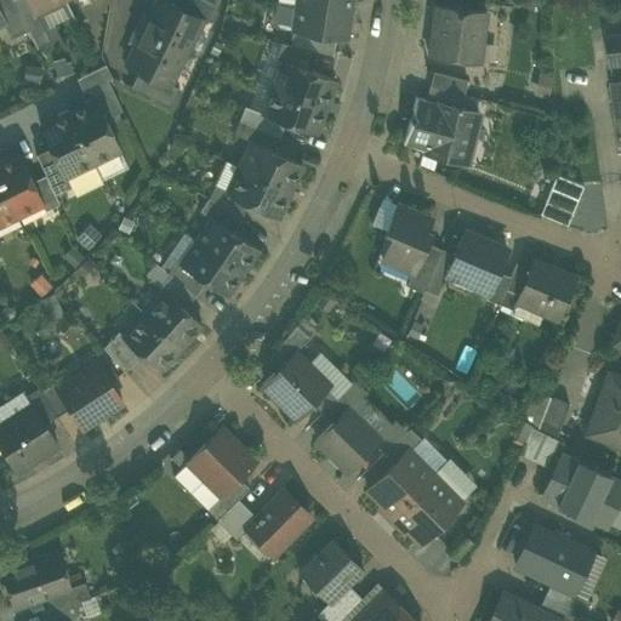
[(11,38),(28,29),(13,0),(0,0),(0,13),(3,20),(11,38)]
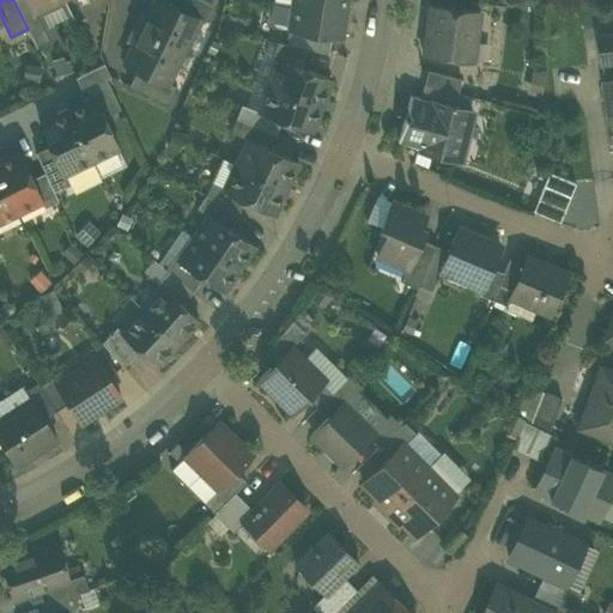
[(30,0),(13,0),(28,29),(31,36),(46,30),(36,11),(30,0)]
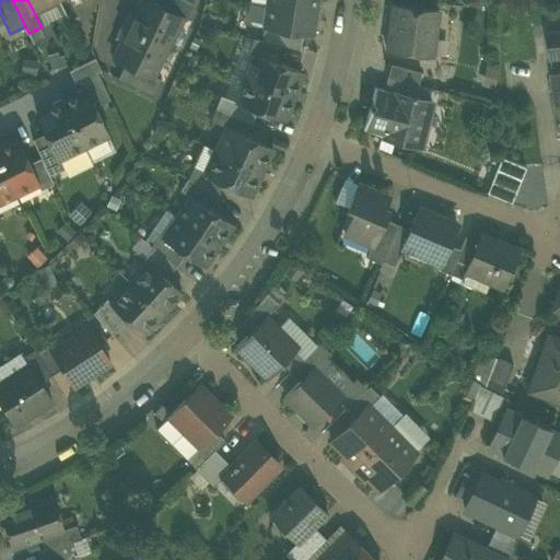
[(27,0),(33,10),(53,0),(27,0)]
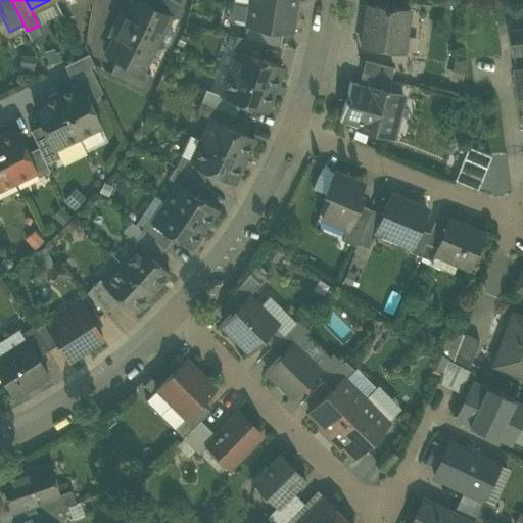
[(137,0),(131,0),(120,26),(156,44),(170,16),(170,15),(140,1),(137,0)]
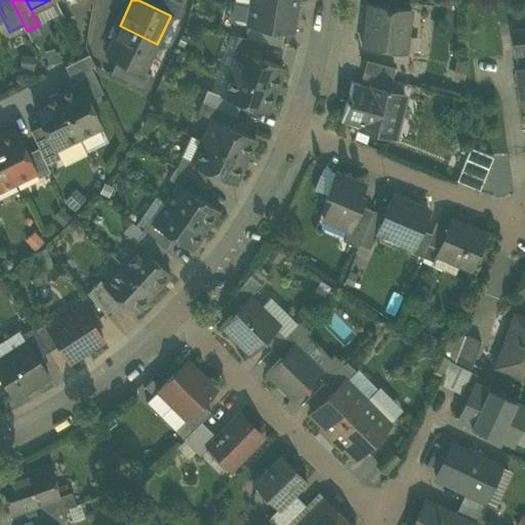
[(170,16),(174,18),(182,3),(174,0),(140,0),(140,1),(170,15),(170,16)]
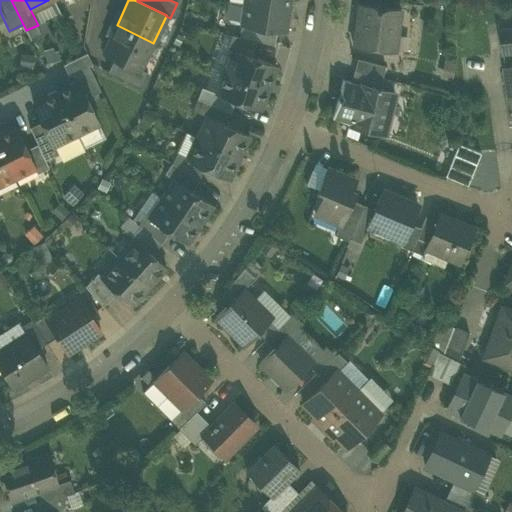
[(244,1),(244,3),(286,9),(287,4),(289,4),(289,0),(247,0),(248,2),(244,1)]
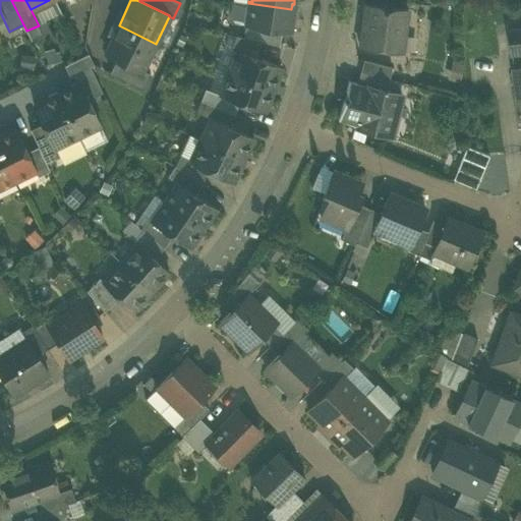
[(290,14),(291,9),(248,3),(248,4),(251,4),(249,23),(245,23),(245,25),(281,31),(290,32),(292,14),(290,14)]
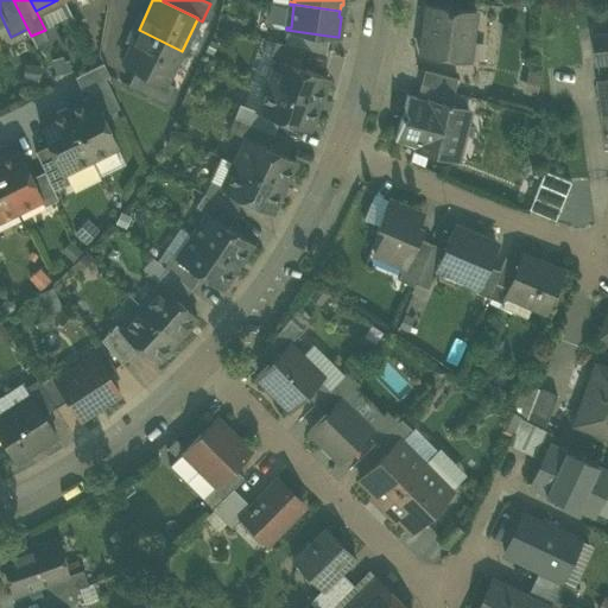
[(419,54),(469,59),(469,57),(463,57),(466,40),(472,40),(476,10),(426,4),(419,54)]
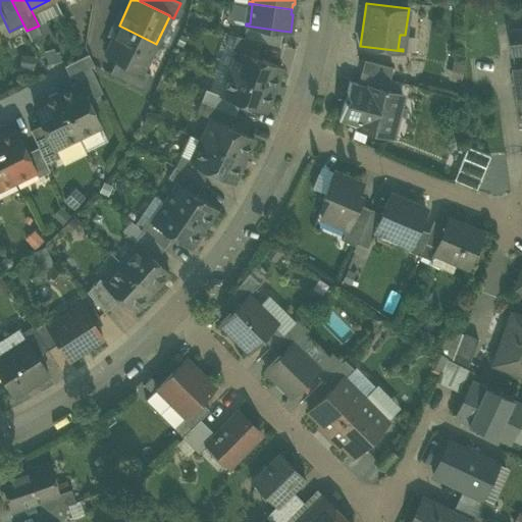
[(143,70),(156,44),(119,25),(106,53),(117,58),(143,70)]
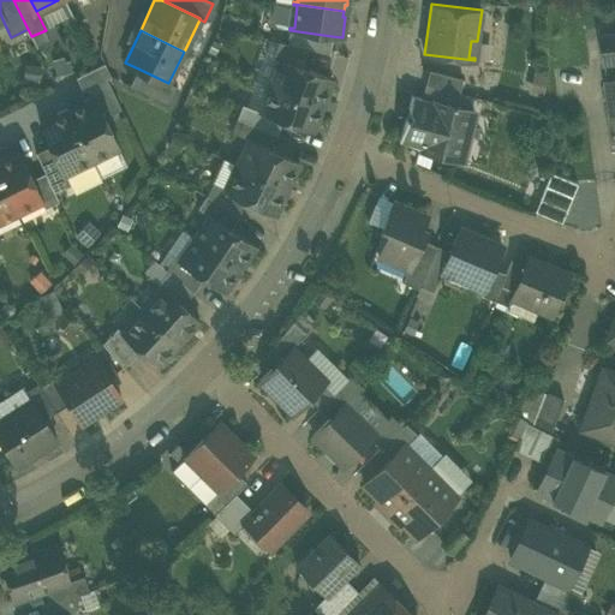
[(290,30),(287,43),(310,48),(329,53),(332,36),(290,30)]
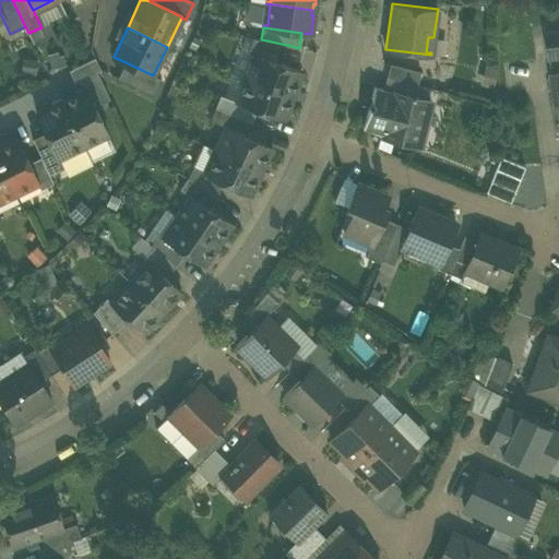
[(548,57),(558,56),(558,30),(545,32),(548,57)]
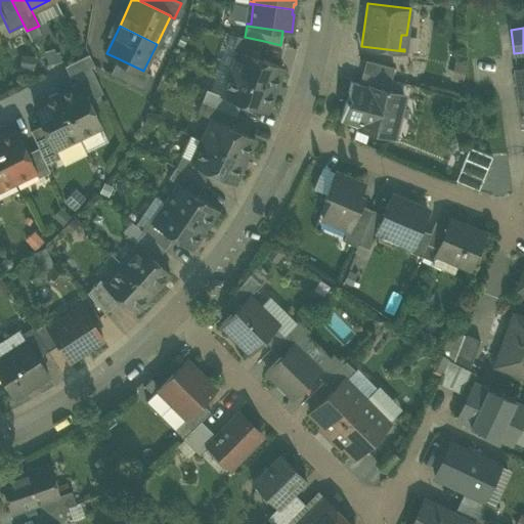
[(259,57),(264,41),(245,37),(231,34),(227,46),(238,50),(259,57)]
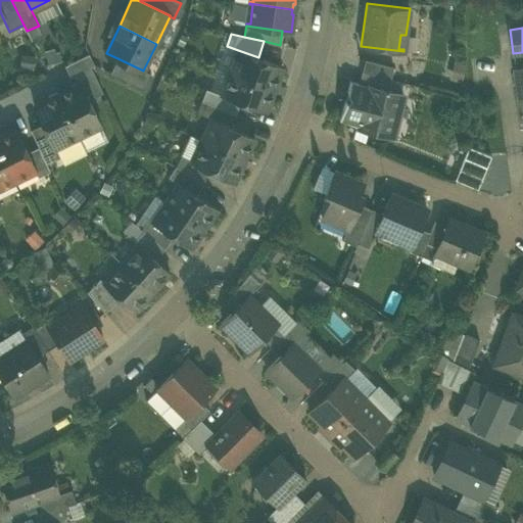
[(238,50),(230,73),(274,89),(282,66),(258,57),(238,50)]
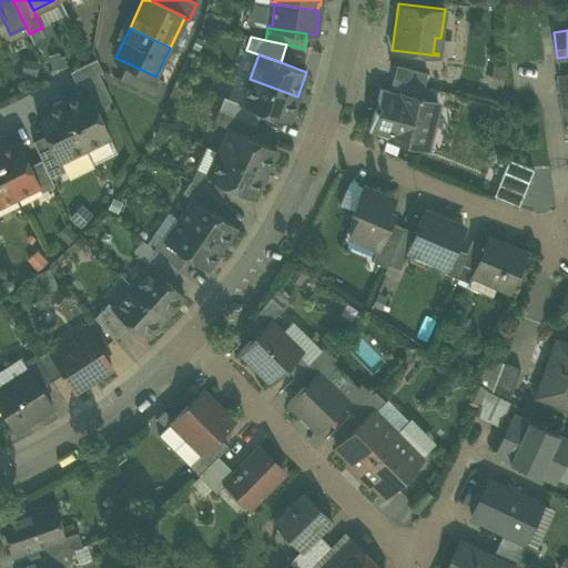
[(70,71),(75,83),(80,81),(98,72),(102,70),(95,59),(70,71)]
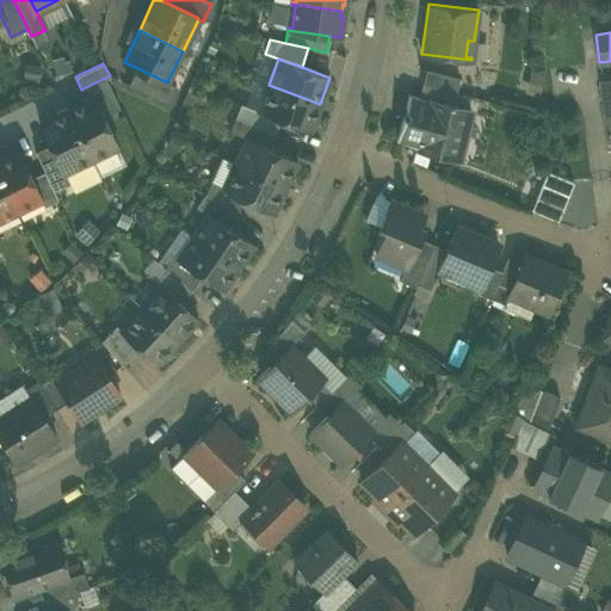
[(128,85),(167,104),(176,86),(167,82),(137,68),(128,85)]
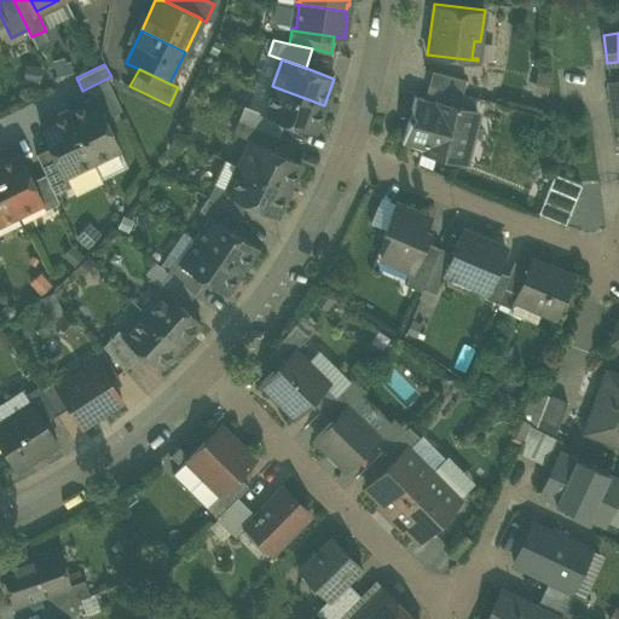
[(428,85),(462,93),(466,79),(432,69),(428,85)]
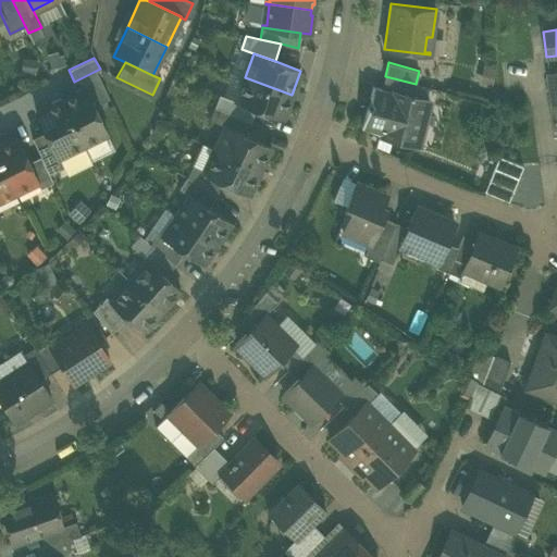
[(84,88),(91,104),(108,97),(96,71),(78,79),(83,89),(84,88)]
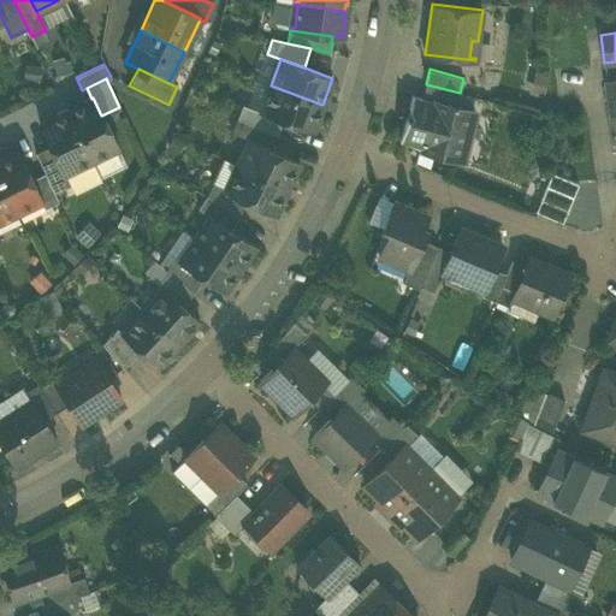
[(456,107),(465,108),(468,95),(460,93),(426,84),(422,98),(422,99),(431,101),(431,100),(452,106),(454,104),(456,105),(456,107)]
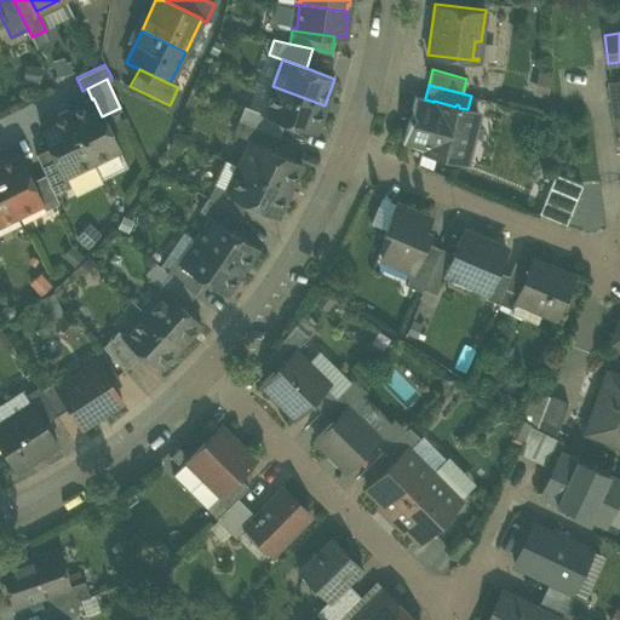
[(315,132),(325,105),(273,86),(263,112),(263,113),(285,121),(315,132)]
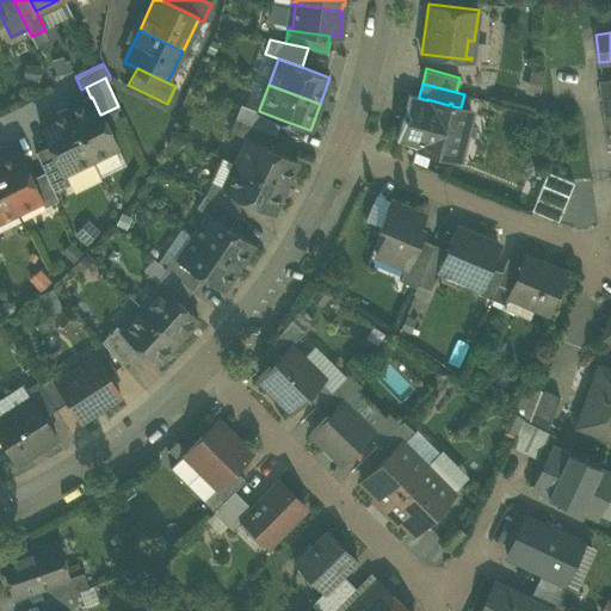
[(396,140),(415,147),(427,100),(419,98),(419,97),(409,94),(406,105),(406,109),(407,111),(408,113),(406,118),(403,117),(396,140)]
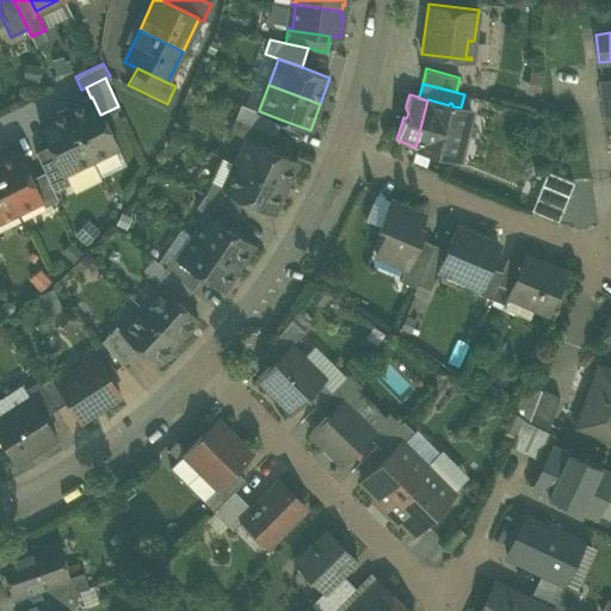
[(91,98),(67,110),(92,159),(117,147),(100,115),(92,97),(91,98)]
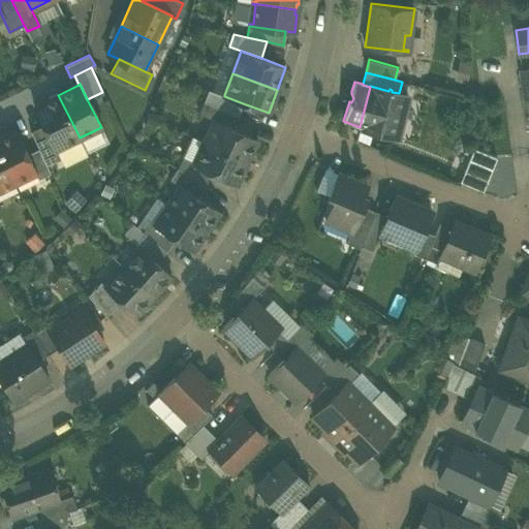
[(370,86),(370,87),(360,127),(373,131),(397,137),(408,96),(399,93),(392,92),(392,90),(390,89),(389,91),(370,86)]
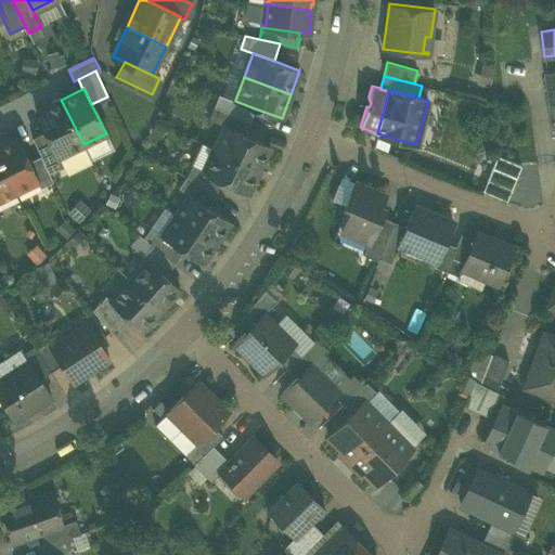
[(219,94),(214,106),(249,121),(255,108),(235,101),(235,100),(223,95),(219,94)]
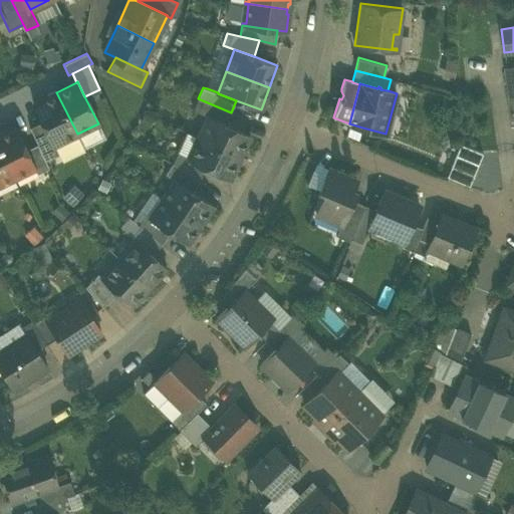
[(54,145),(77,134),(56,92),(33,103),(42,121),(53,146),(54,145)]
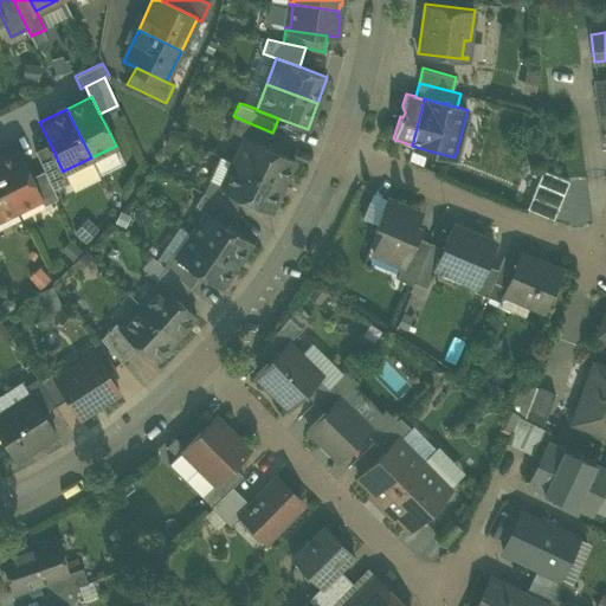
[(266,146),(272,133),(233,116),(227,129),(245,137),(245,136),(266,146)]
